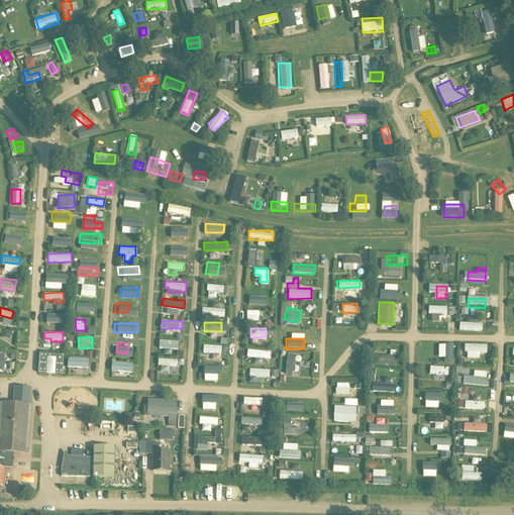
[(202,343),(201,352),(219,352),(219,343),(202,343)]
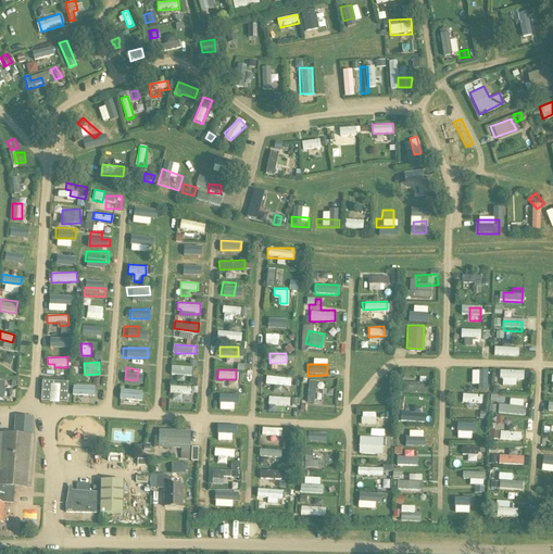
[(500,378),(512,377),(512,381),(526,381),(525,370),(500,372),(500,378)]
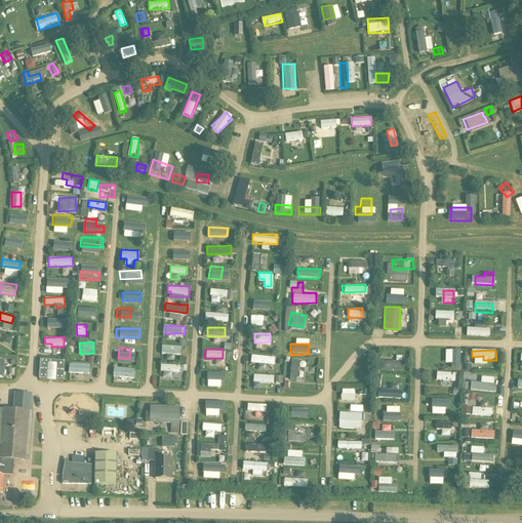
[(249,366),(268,367),(268,354),(250,353),(249,366)]
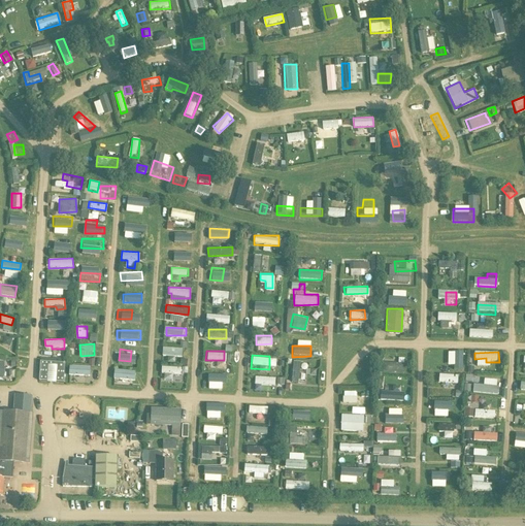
[(37,379),(60,381),(61,365),(38,364),(37,379)]
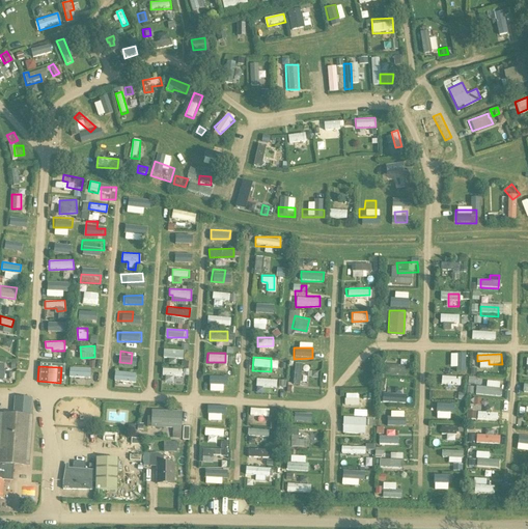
[(70,367),(71,378),(89,377),(88,366),(70,367)]
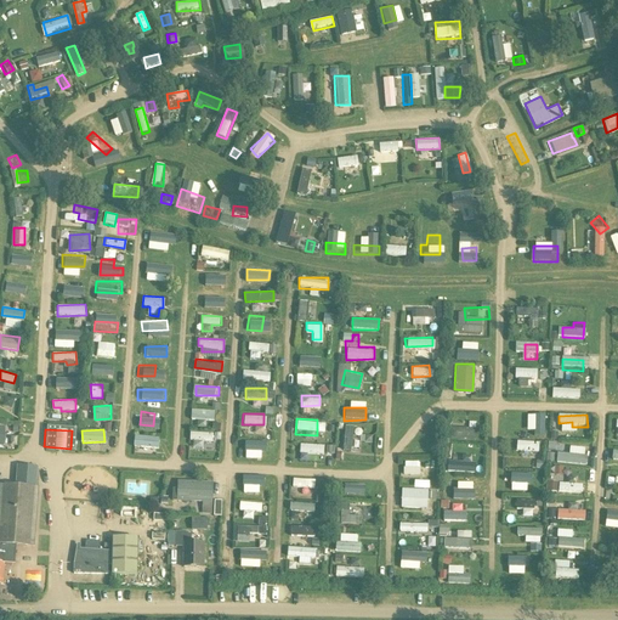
[(137,447),(159,446),(159,435),(136,435),(137,447)]
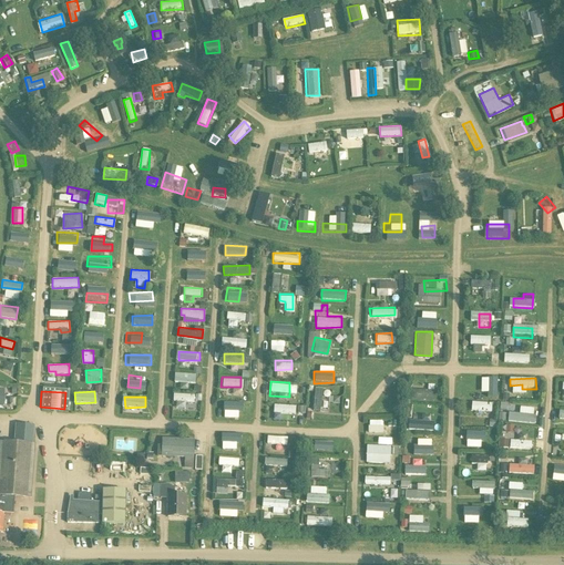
[(225,398),(226,412),(236,412),(235,407),(243,407),(243,398),(225,398)]
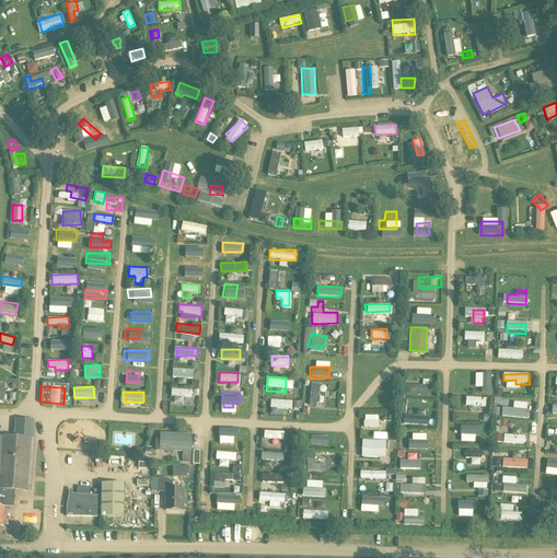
[(470,405),(470,411),(479,411),(479,408),(486,409),(487,397),(465,396),(465,405),(470,405)]
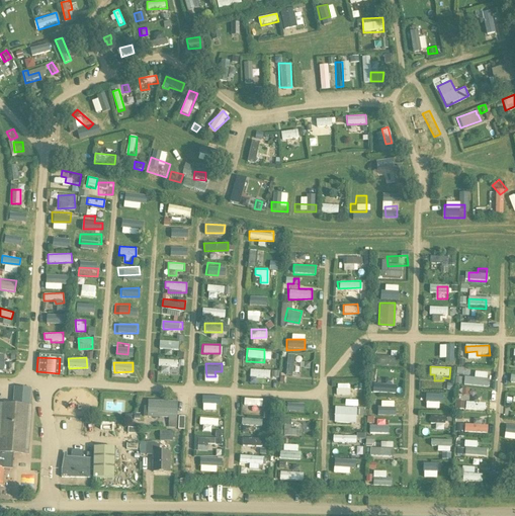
[(468,376),(466,385),(489,390),(491,380),(468,376)]
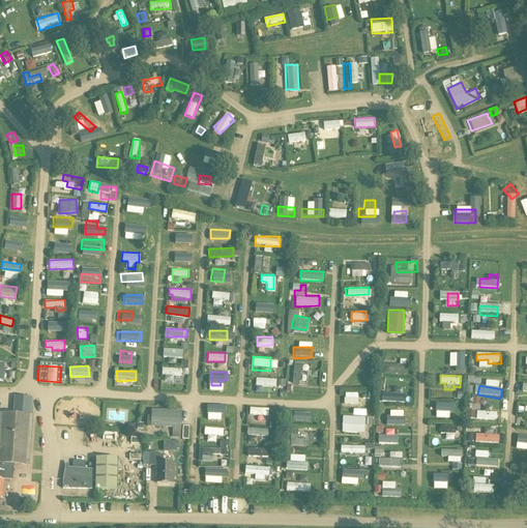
[(356,403),(356,390),(344,390),(344,403),(356,403)]
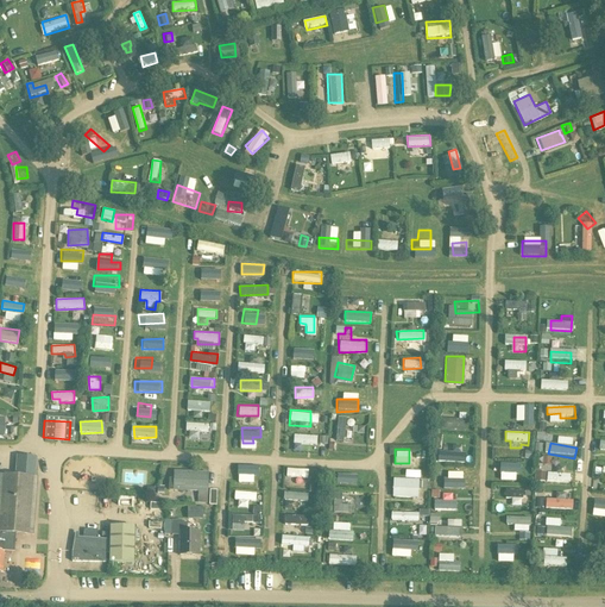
[(12,474),(0,473),(0,549),(11,550),(11,549),(10,549),(11,531),(30,533),(31,523),(29,523),(31,481),(33,481),(35,476),(32,476),(33,456),(14,455),(12,474)]
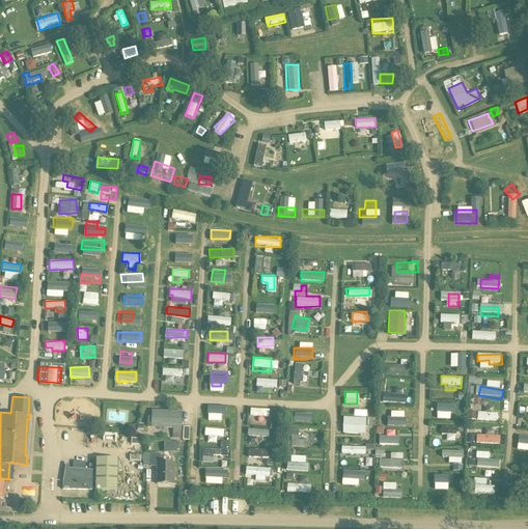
[(438,413),(448,414),(449,401),(439,400),(438,413)]
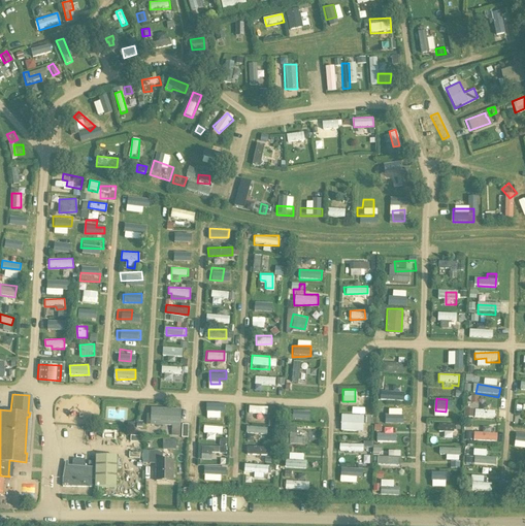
[(474,417),(495,420),(496,412),(490,411),(490,406),(476,404),(474,417)]
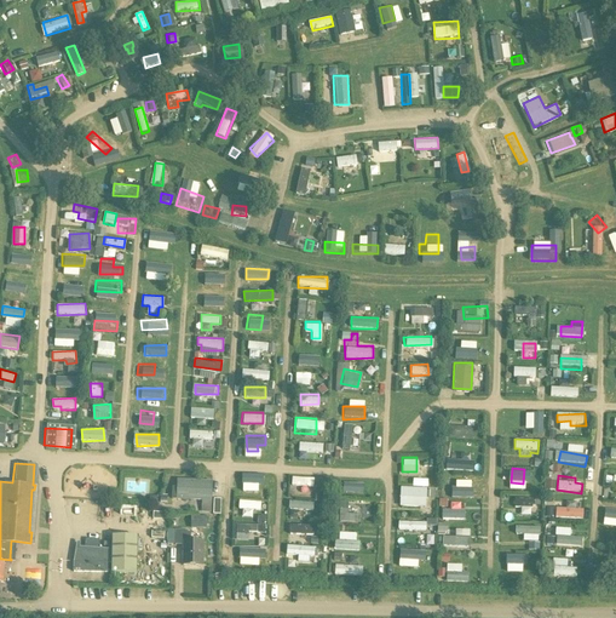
[(174,480),(173,501),(199,502),(199,511),(208,513),(209,481),(174,480)]
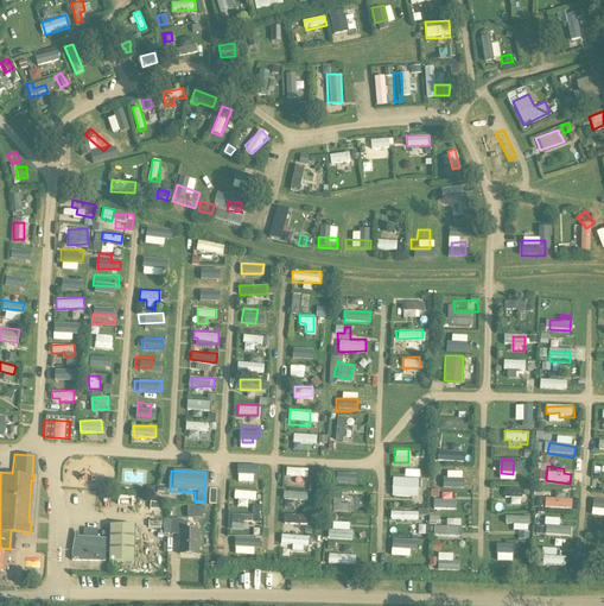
[(390,493),(417,493),(417,474),(390,474),(390,493)]
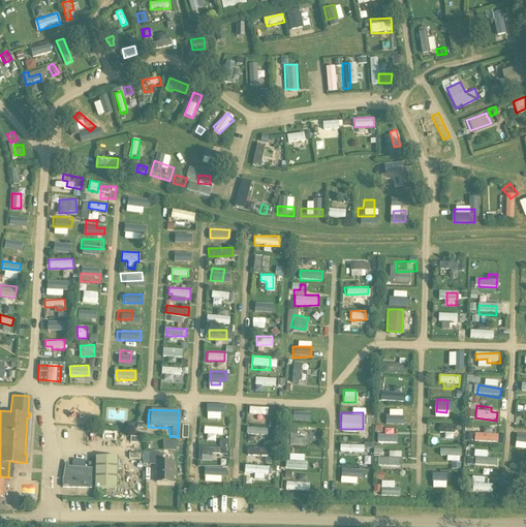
[(380,413),(380,423),(403,422),(403,412),(380,413)]
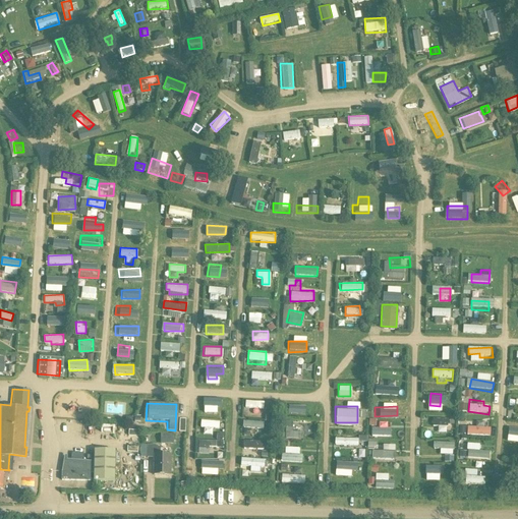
[(302,436),(302,428),(291,428),(291,417),(283,417),(283,435),(302,436)]
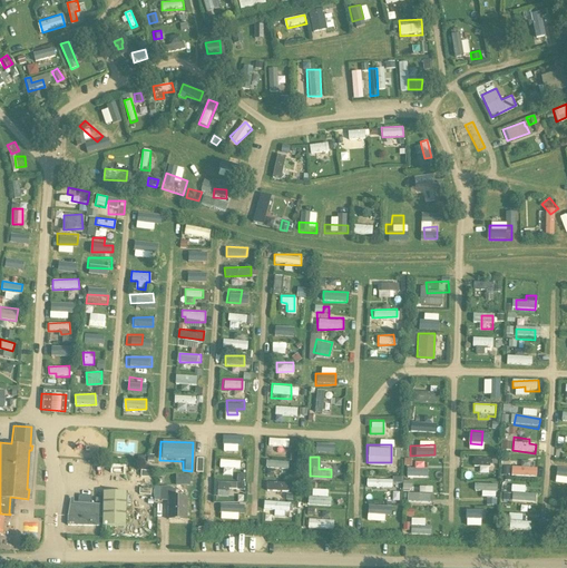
[(511,469),(511,477),(529,475),(528,467),(511,469)]
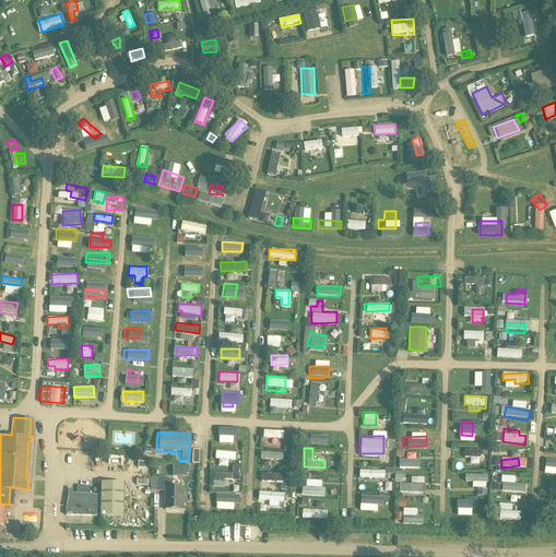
[(149,474),(146,464),(138,465),(139,475),(149,474)]
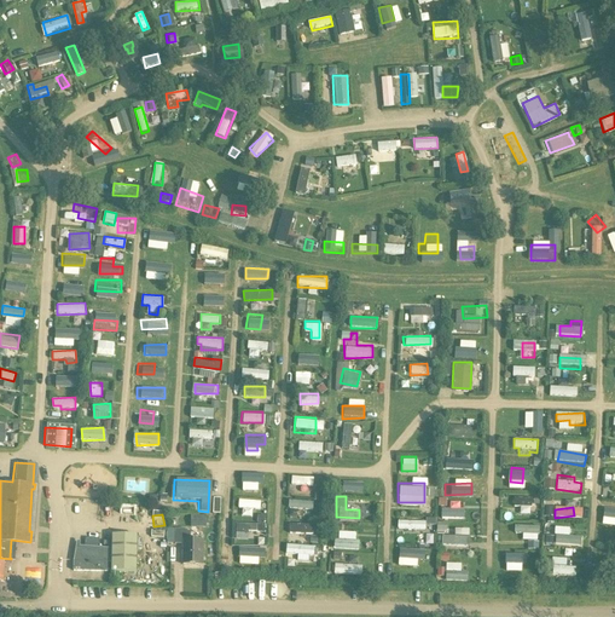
[(398,529),(424,529),(424,519),(398,519),(398,529)]
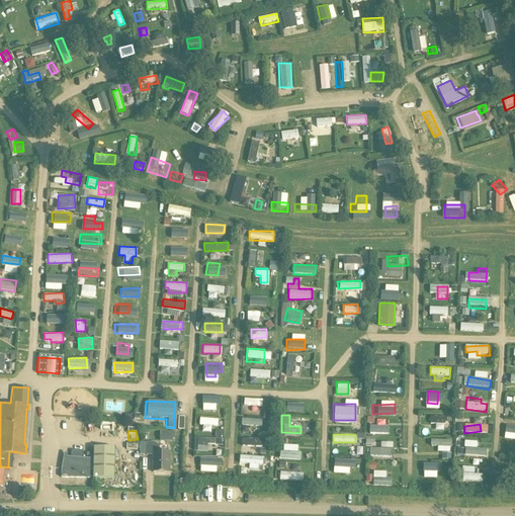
[(430,436),(430,444),(444,445),(444,437),(430,436)]
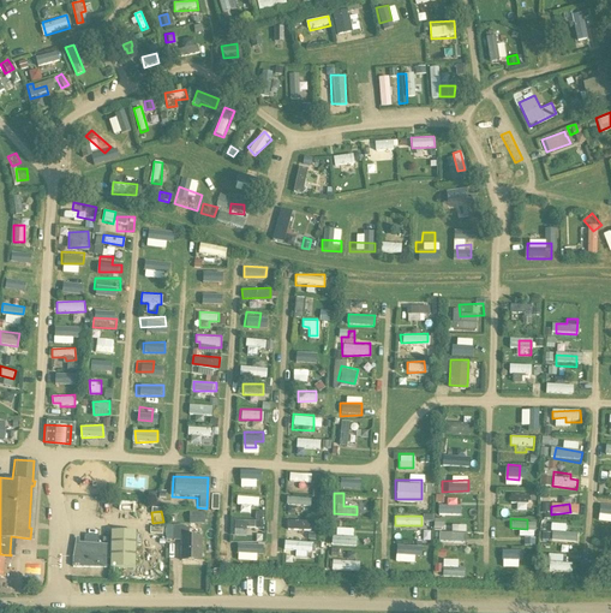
[(197,535),(185,535),(186,527),(180,527),(180,524),(171,523),(171,539),(179,539),(179,559),(197,559),(197,535)]
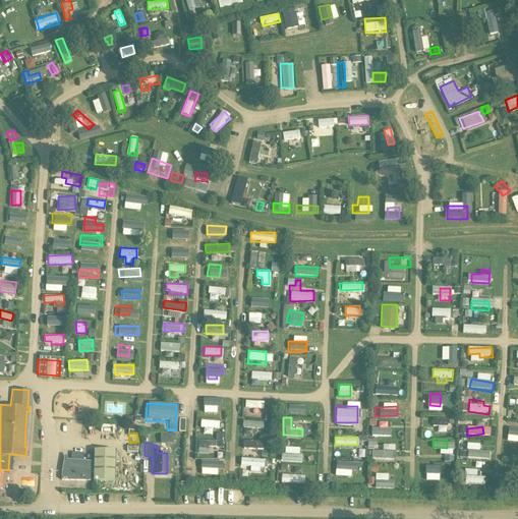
[(370,456),(394,457),(394,443),(386,443),(385,449),(370,448),(370,456)]
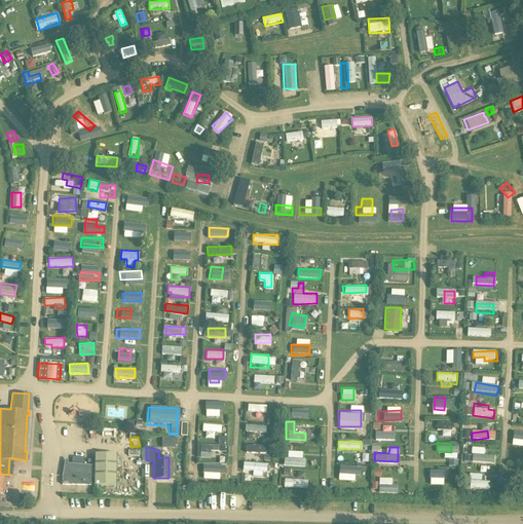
[(258,450),(258,459),(243,460),(243,472),(256,471),(257,477),(262,477),(262,472),(265,471),(264,450),(258,450)]
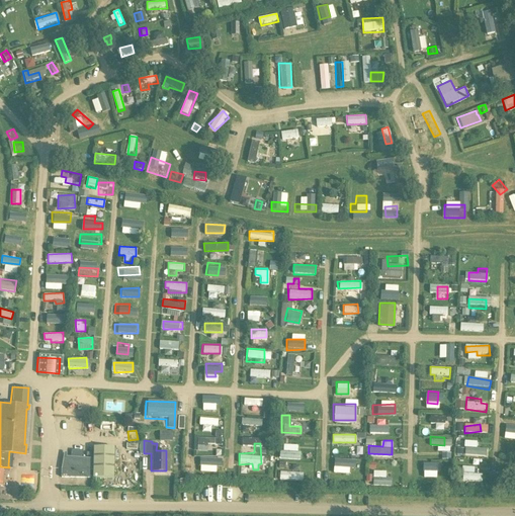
[(111,446),(91,446),(90,477),(110,477),(111,446)]
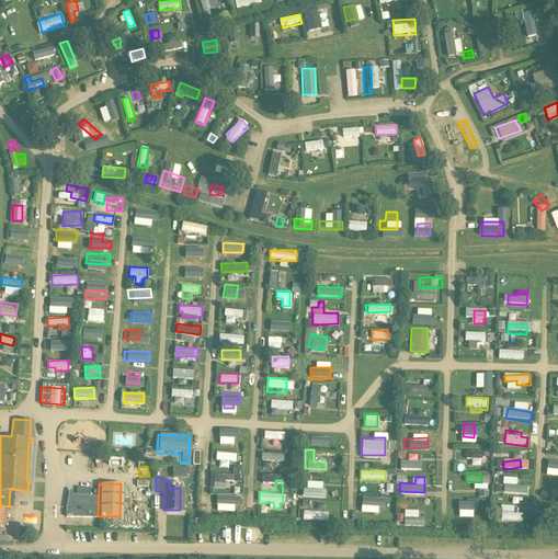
[(503,495),(527,495),(527,486),(504,486),(503,495)]
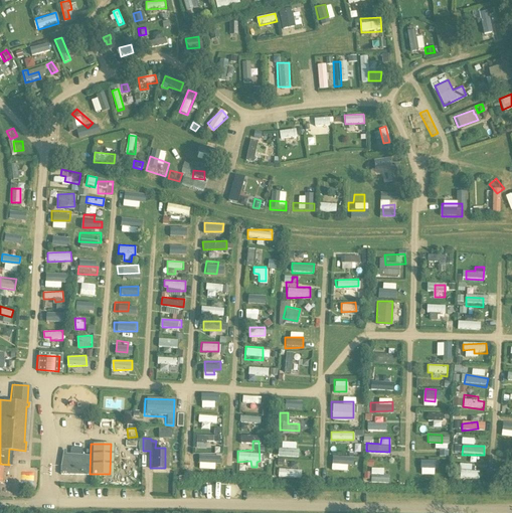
[(90,455),(63,453),(63,449),(61,449),(58,465),(58,473),(87,474),(87,466),(90,466),(90,455)]
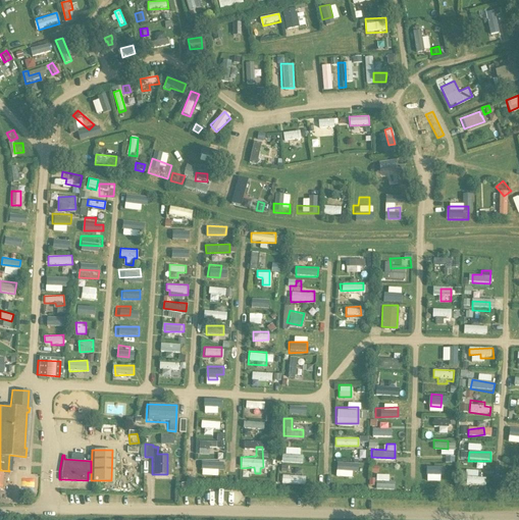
[(338,472),(359,473),(359,460),(338,459),(338,472)]
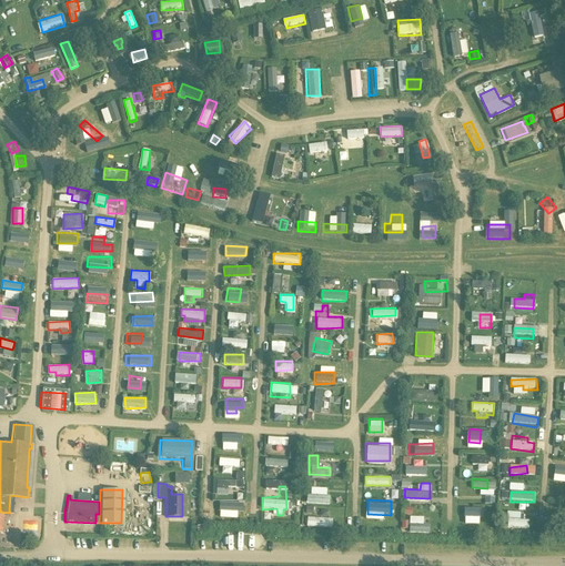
[(495,516),(494,507),(471,508),(471,517),(495,516)]
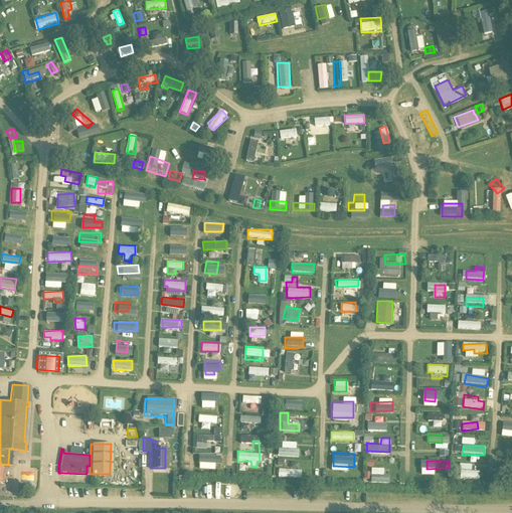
[(461,470),(460,480),(479,480),(479,471),(461,470)]
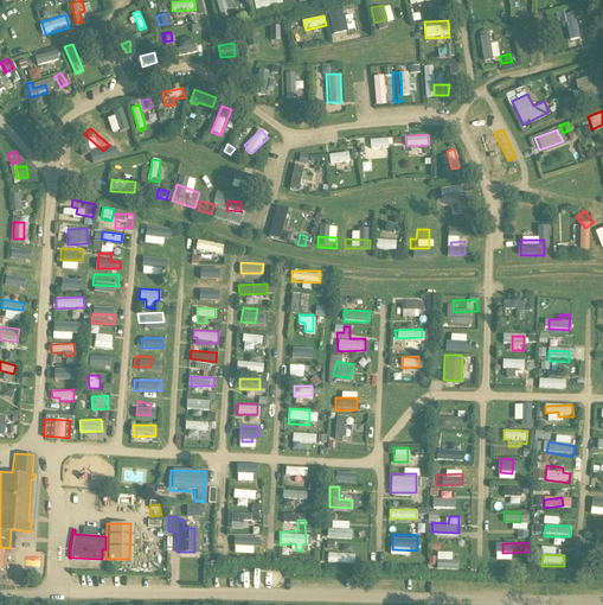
[(436,568),(459,568),(459,559),(436,558),(436,568)]
